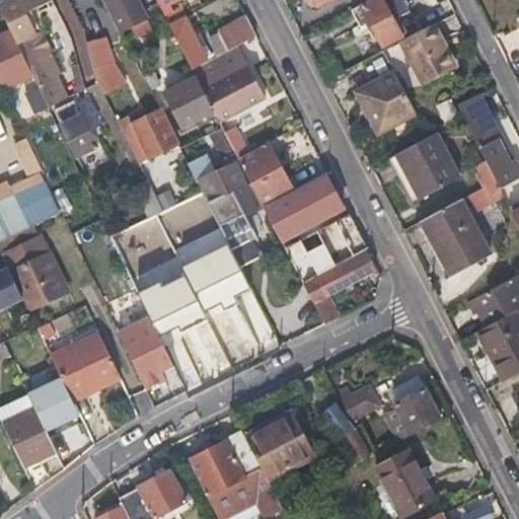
[(2,8),(13,31),(32,73),(48,104),(69,93),(60,74),(62,73),(50,49),(53,48),(47,36),(43,39),(35,24),(42,20),(36,9),(52,1),(51,0),(8,0),(0,4),(2,8)]
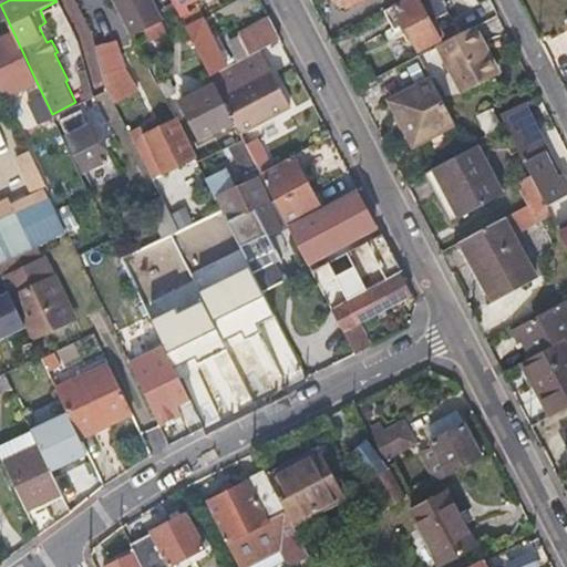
[(153,0),(114,0),(122,13),(133,34),(144,30),(153,45),(169,38),(165,26),(163,19),(153,0)]
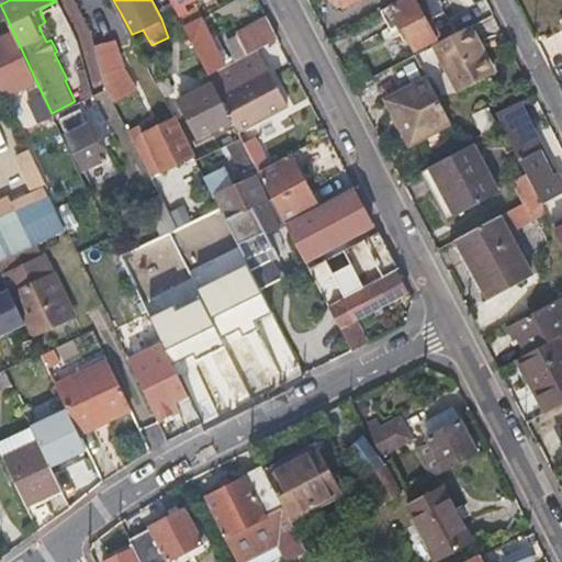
[(169,0),(184,27),(203,18),(198,8),(189,11),(184,4),(192,0),(169,0)]
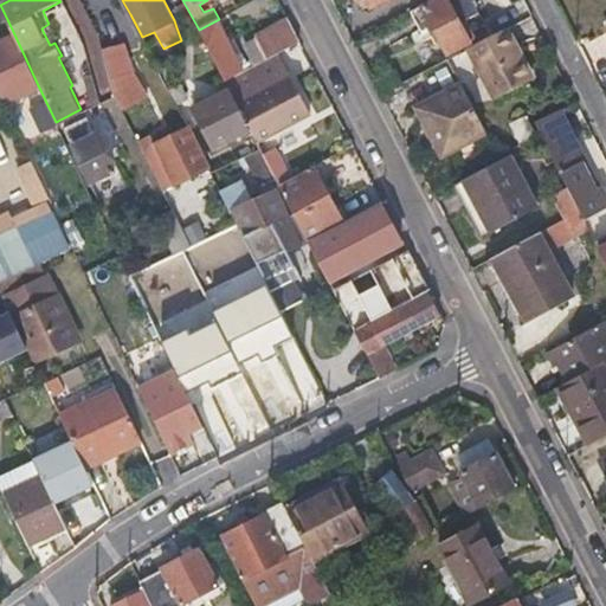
[(356,0),(358,2),(361,1),(366,11),(386,0),(356,0)]
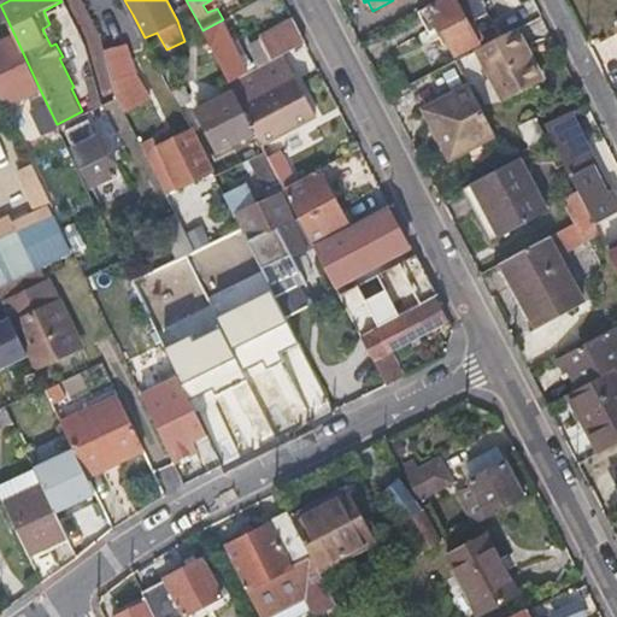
[(423,9),(419,10),(432,35),(444,30),(457,56),(482,41),(474,23),(489,16),(481,0),(446,0),(432,9),(430,5),(423,9)]
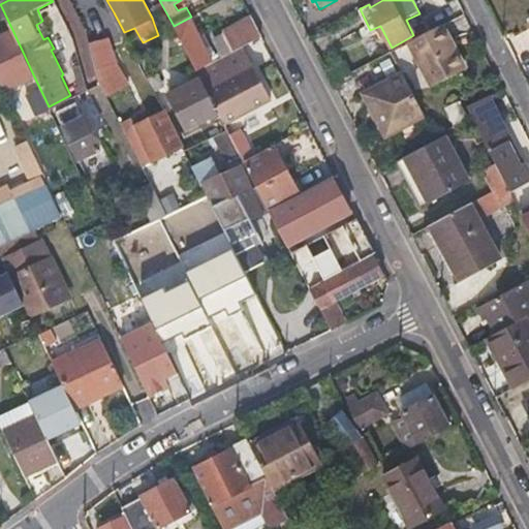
[(200,35),(191,17),(174,26),(186,50),(195,68),(213,60),(211,56),(214,54),(205,34),(200,35)]
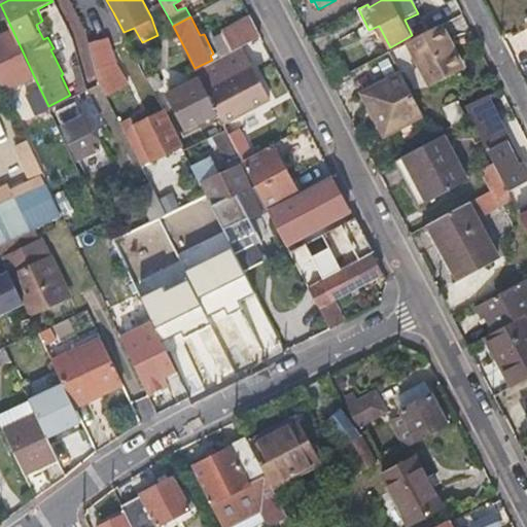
[(243,46),(261,37),(251,19),(215,37),(224,57),(243,46)]
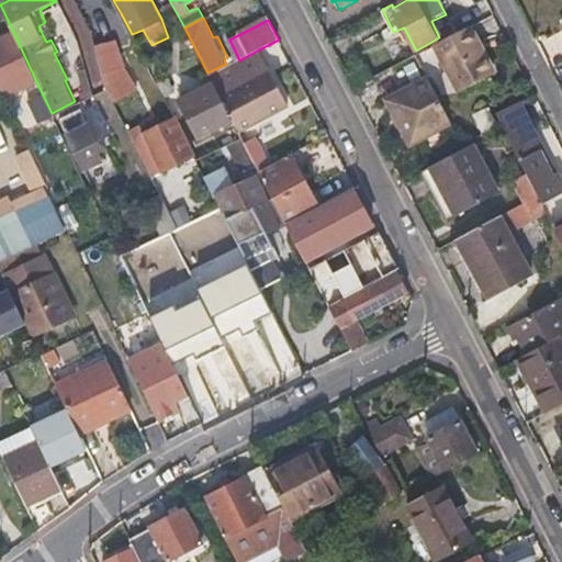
[(479,44),(470,25),(456,33),(436,44),(460,93),(489,78),(472,46),(479,44)]
